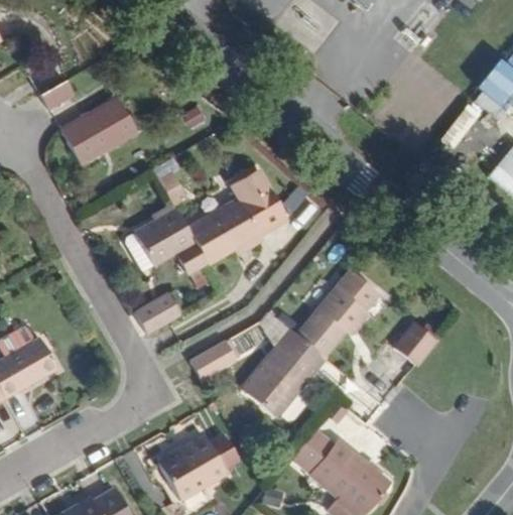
[(504,107),(512,96),(512,70),(506,65),(501,60),(480,87),(504,107)]
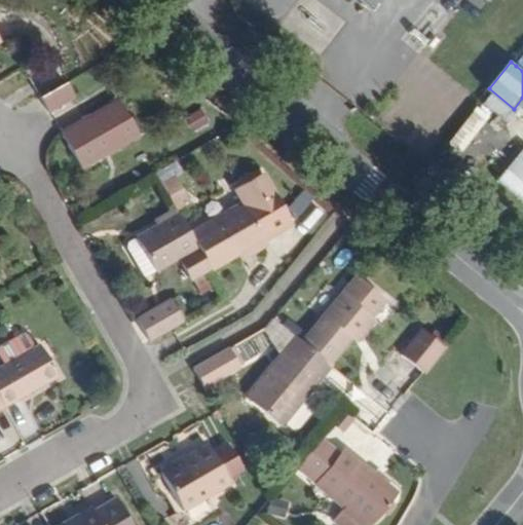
[(73,100),(66,86),(43,100),(51,113),(73,100)]
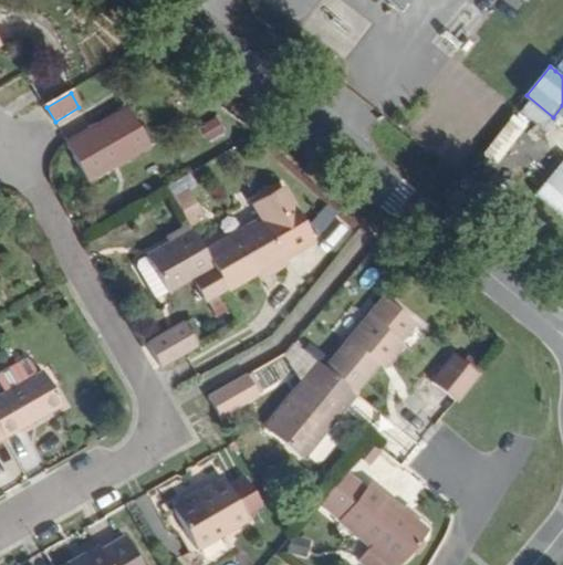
[(129,111),(69,146),(90,182),(150,146),(129,111)]
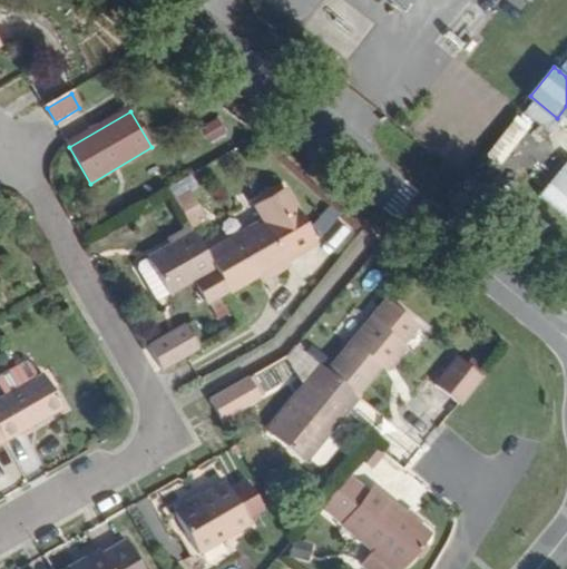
[(218,119),(201,126),(207,144),(226,136),(218,119)]
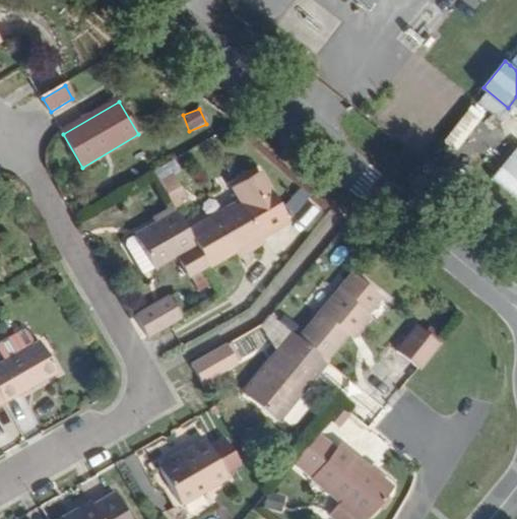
[(516,147),(493,178),(516,197),(516,147)]
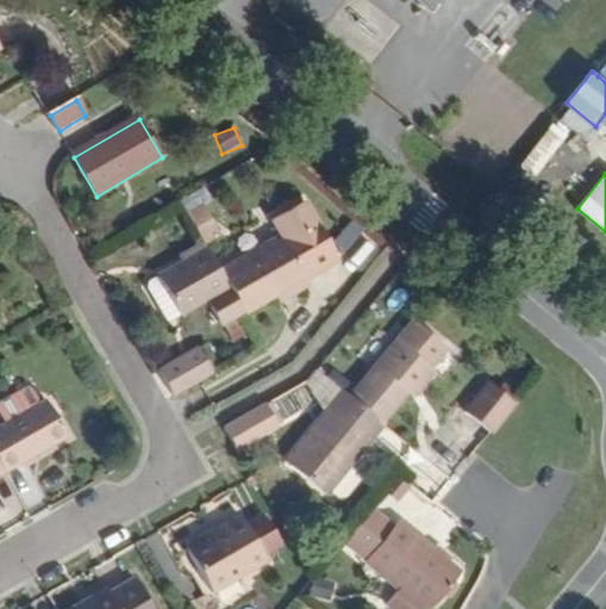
[(280,236),(222,272),(245,315),(277,296),(305,279),(333,259),(301,202),(272,221),(280,236)]
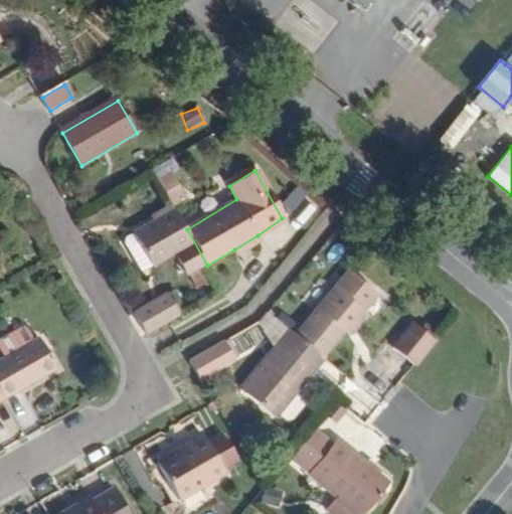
[(162,176),(171,203),(184,199),(175,172),(162,176)]
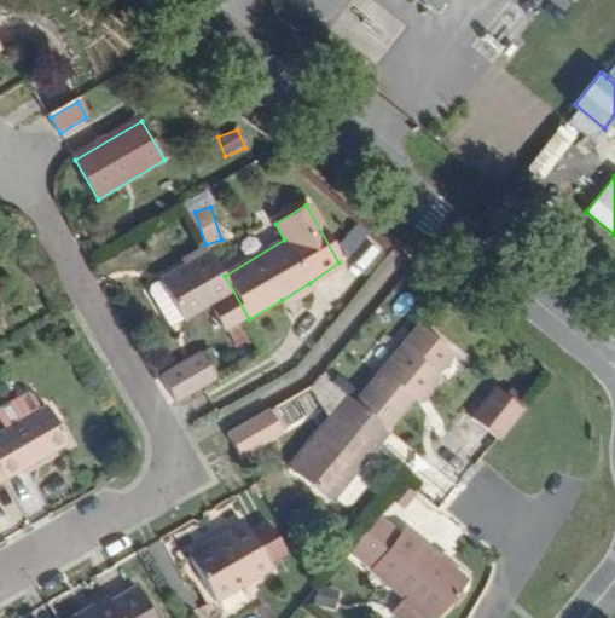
[(225,276),(209,248),(198,254),(201,264),(192,270),(155,290),(174,325),(212,305),(228,331),(249,319),(225,276)]
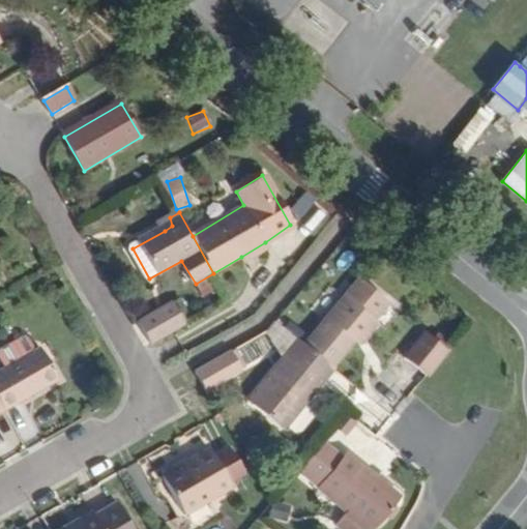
[(172,226),(170,217),(163,222),(165,231),(172,226)]
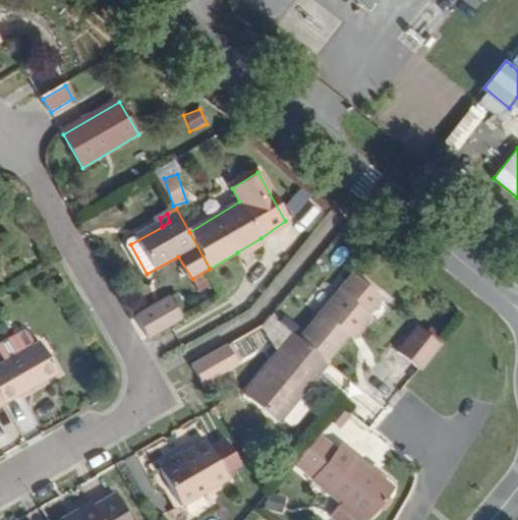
[(264,242),(261,238),(237,252),(239,257),(264,242)]
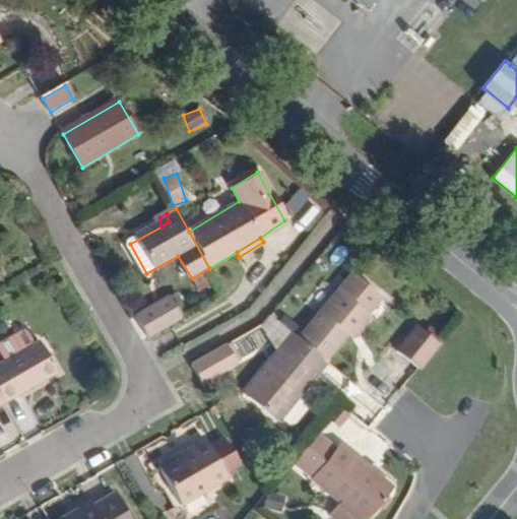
[(301,337),(329,360),(351,332),(357,335),(373,316),(370,312),(381,297),(353,272),(301,337)]
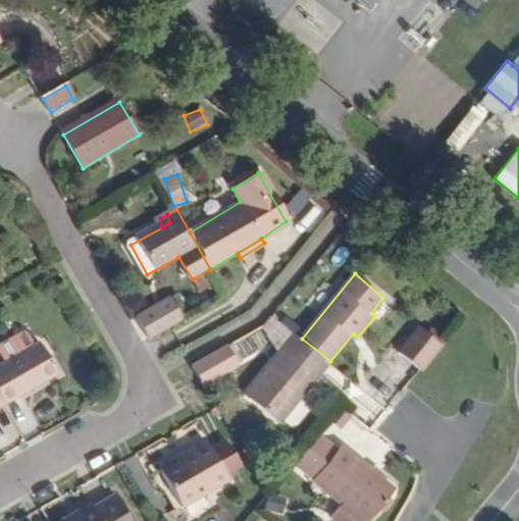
[(149,341),(172,326),(188,317),(176,298),(138,320),(149,341)]
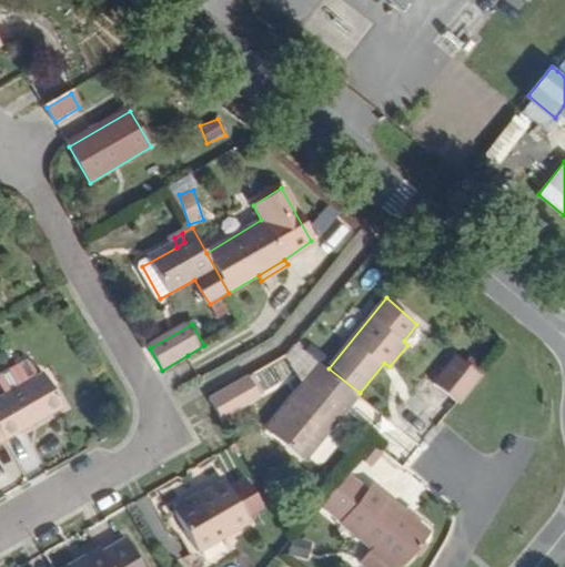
[(326,357),(305,338),(300,345),(322,363),(326,357)]
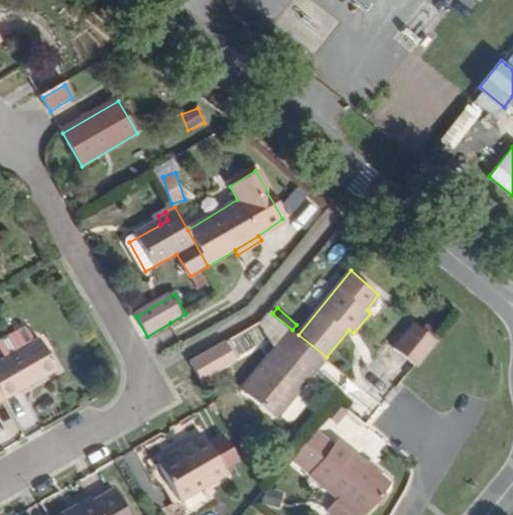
[(395,350),(416,366),(437,340),(415,324),(395,350)]
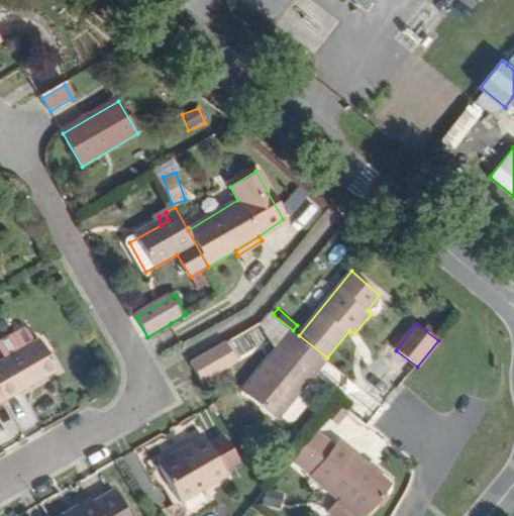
[(0,365),(0,387),(7,401),(61,370),(44,339),(38,342),(31,329),(26,328),(0,342),(0,344),(9,360),(0,365)]
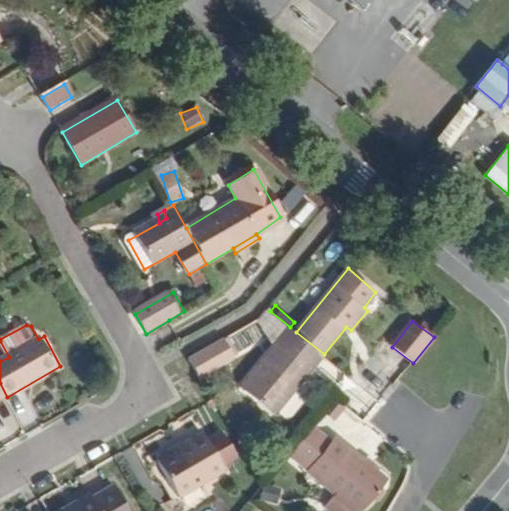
[(278,409),(324,354),(296,332),(290,327),(246,384),(278,409)]
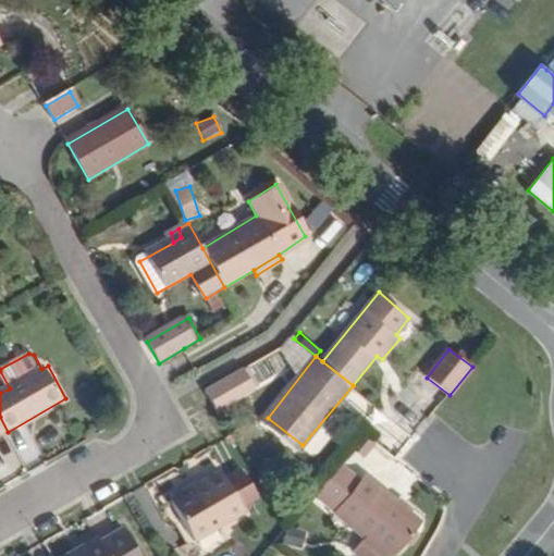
[(207,390),(218,409),(256,387),(245,368),(207,390)]
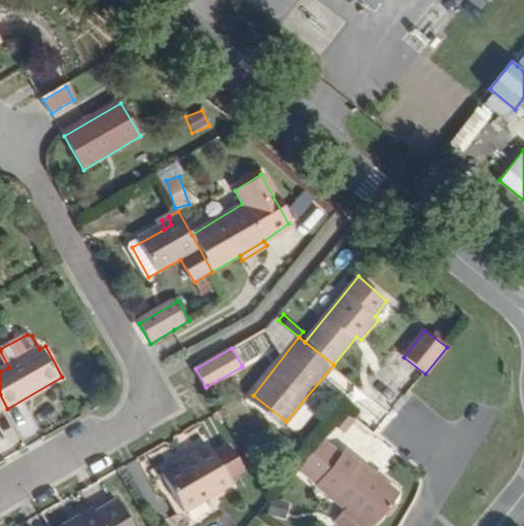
[(336,392),(379,424),(388,412),(345,379),(336,392)]
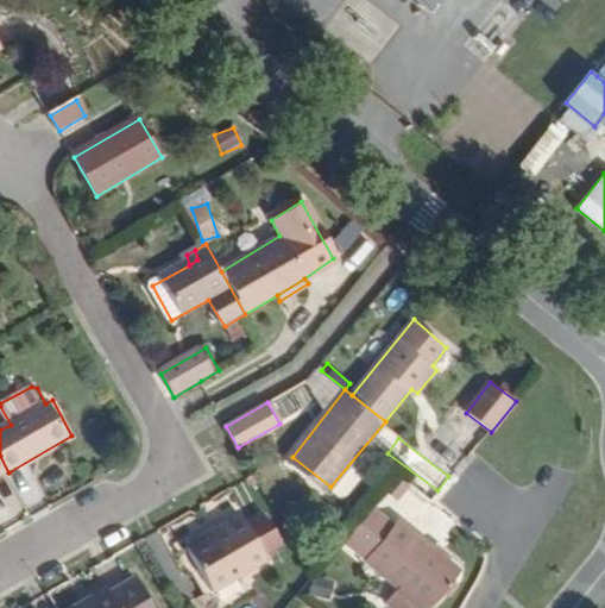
[(401,502),(413,484),(401,474),(385,491),(401,502)]
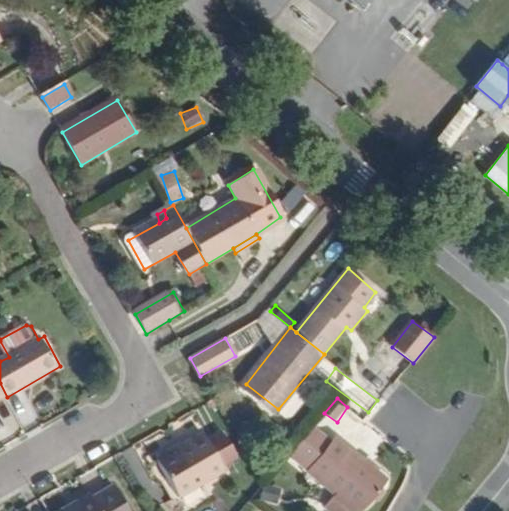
[(311,429),(286,458),(334,493),(324,508),(328,510),(362,510),(387,480),(333,438),(328,443),(311,429)]
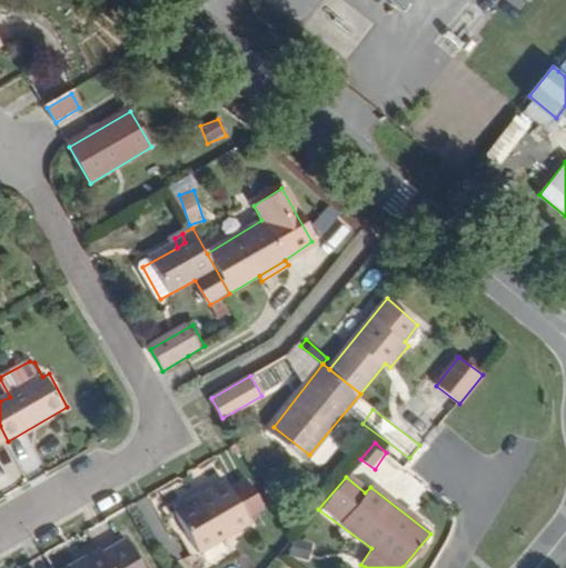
[(246,522),(226,485),(177,512),(198,550),(246,522)]
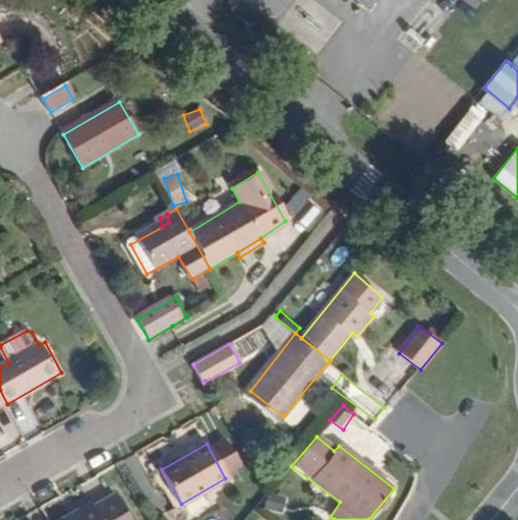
[(65,519),(134,519),(122,499),(98,510),(95,504),(65,519)]
